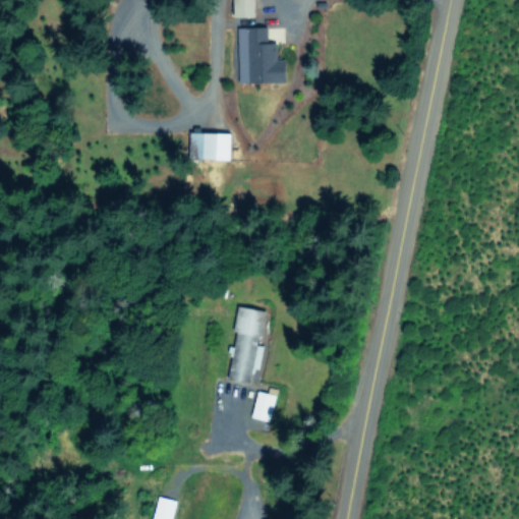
[(256,0),(233,0),(234,13),(246,13),(246,17),(257,17),(256,0)]
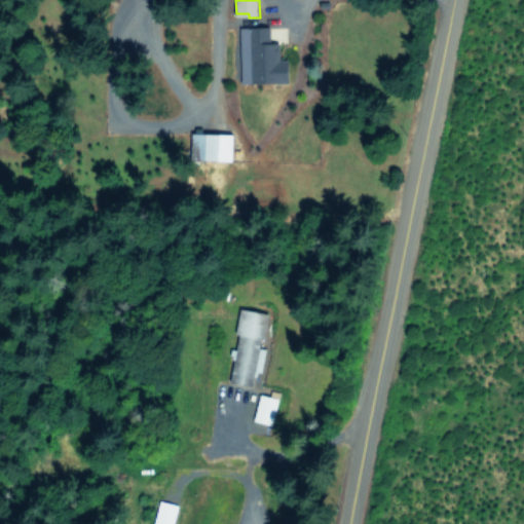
[(241,29),(242,84),(291,83),(291,62),(282,62),(282,44),(273,44),(272,29),(241,29)]
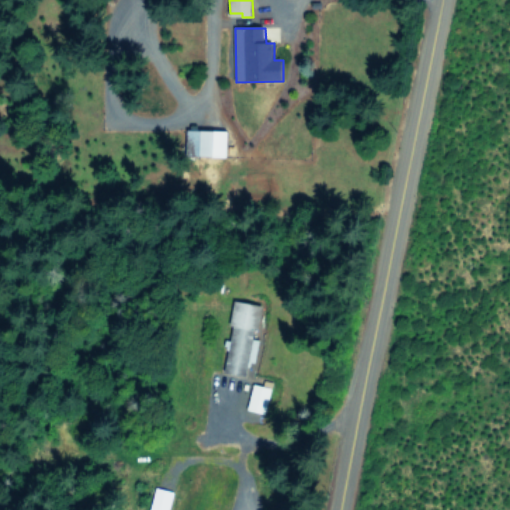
[(228,156),(229,131),(190,130),(189,155),(228,156)]
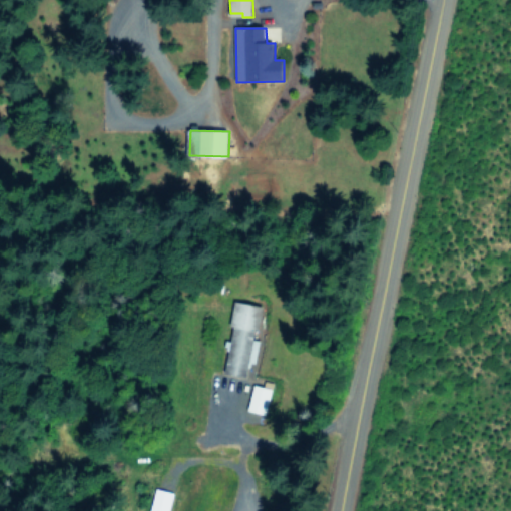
[(225,374),(247,378),(249,364),(256,365),(260,341),(258,341),(263,307),(234,302),(231,327),(232,328),(225,374)]
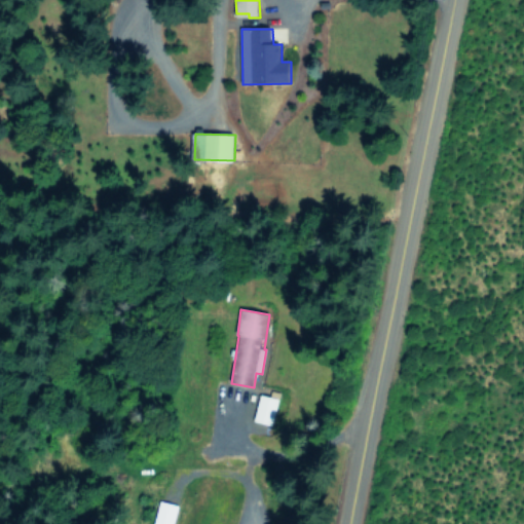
[(279,400),(260,395),(254,421),(272,426),(279,400)]
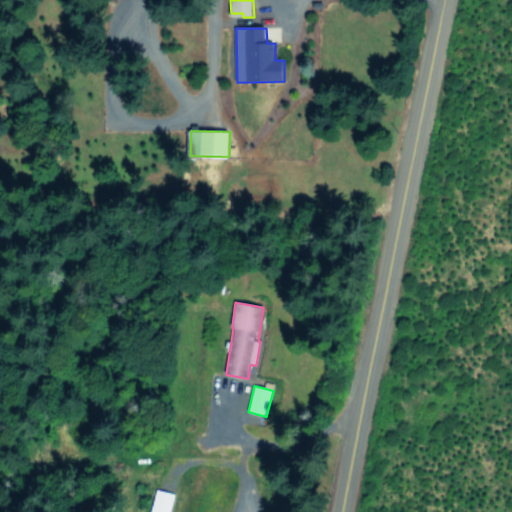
[(172,511),(176,495),(159,490),(153,511),(172,511)]
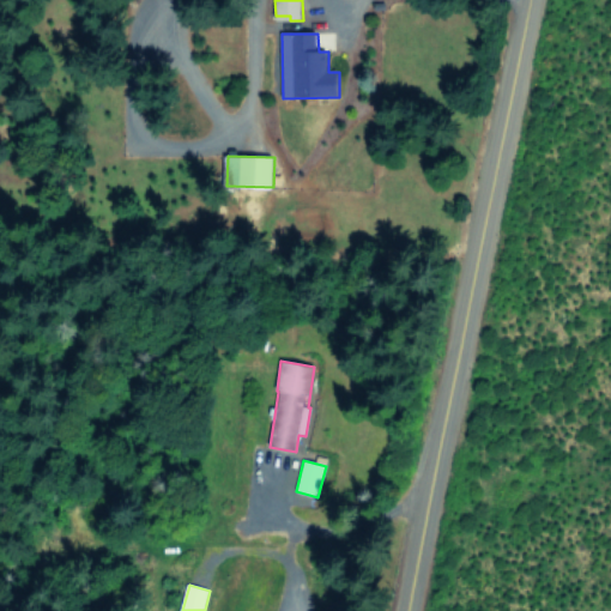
All buildings are outlined.
